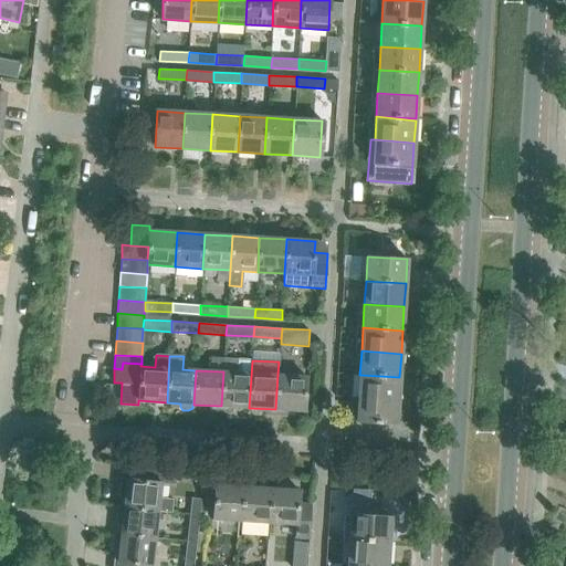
[(221,406),(249,408),(251,374),(223,371),(221,406)]
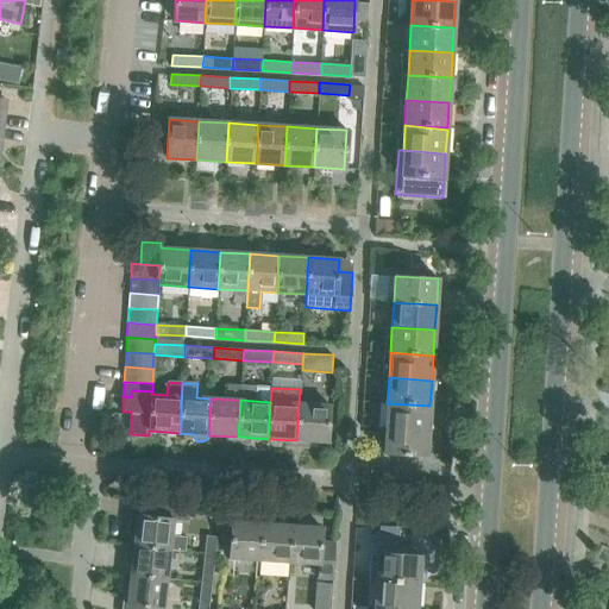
[(299,403),(296,440),(327,443),(330,406),(299,403)]
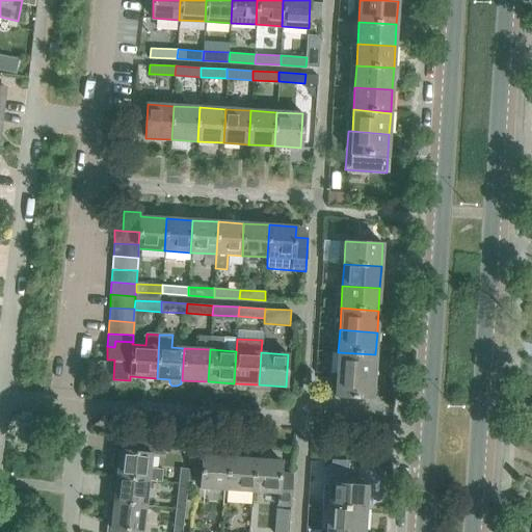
[(374,376),(375,354),(338,352),(337,374),(374,376)]
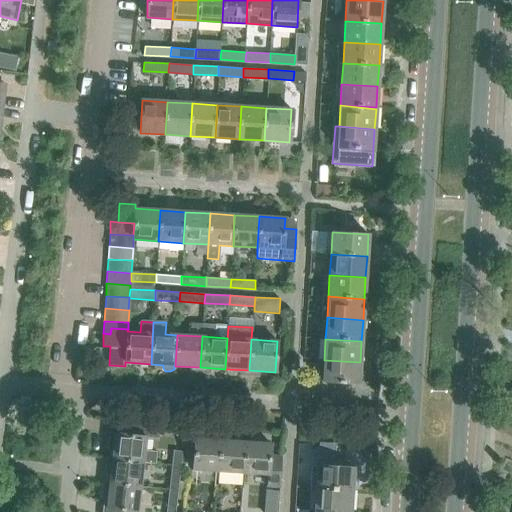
[(323,381),(358,384),(360,362),(324,360),(323,381)]
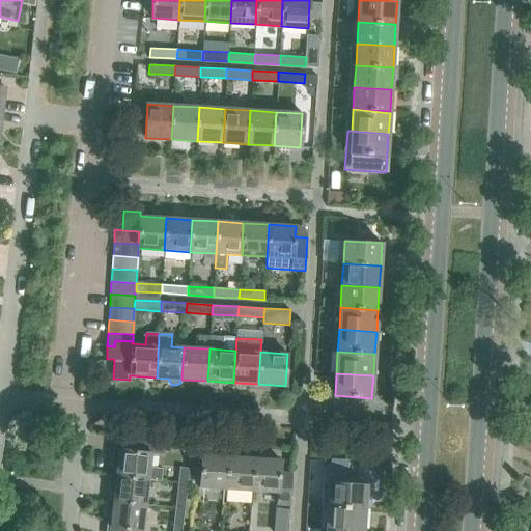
[(151,453),(151,456),(164,457),(166,441),(134,438),(132,451),(151,453)]
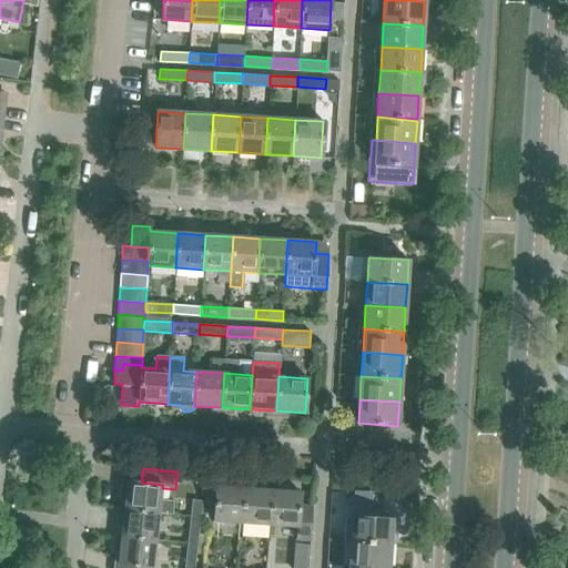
[(159,513),(162,488),(162,485),(141,483),(121,480),(119,499),(125,499),(124,509),(159,513)]
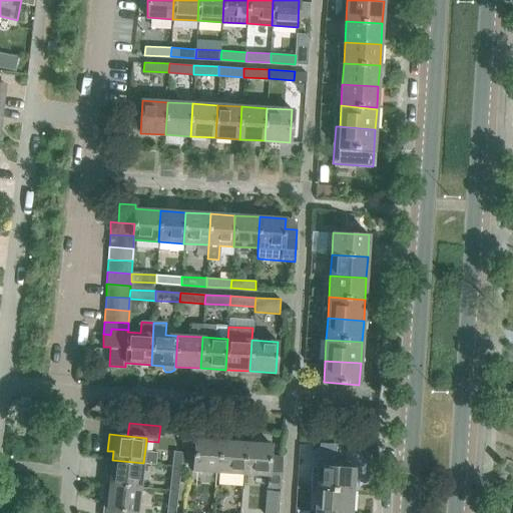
[(193,470),(218,472),(220,441),(195,440),(193,470)]
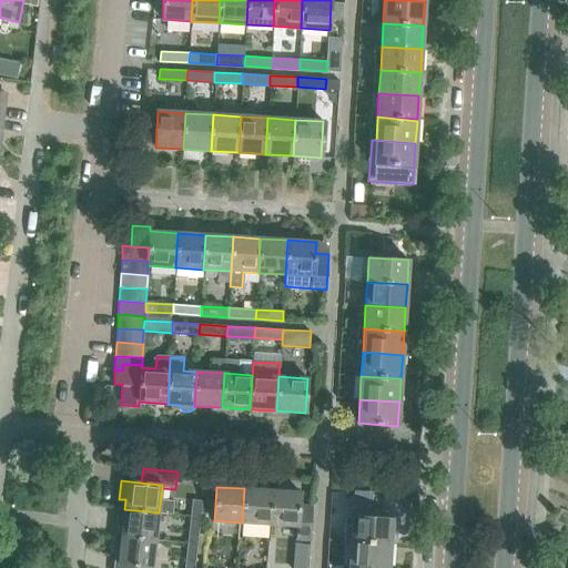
[(190,517),(200,518),(203,489),(193,488),(190,517)]
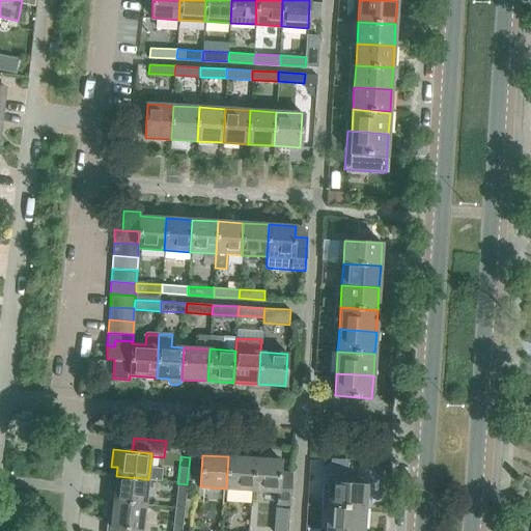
[(226,488),(252,491),(254,458),(228,456),(226,488)]
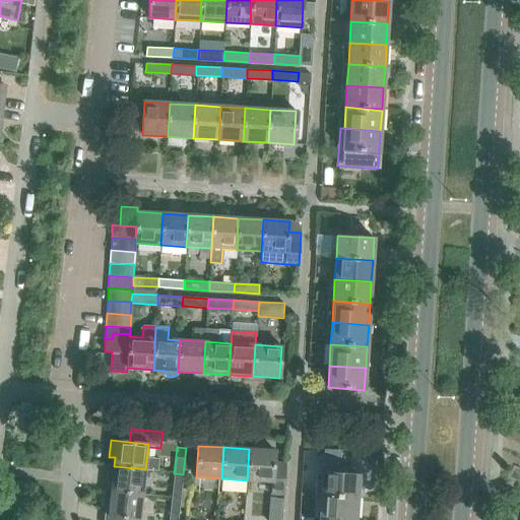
[(275,451),(249,449),(247,480),(272,482),(272,495),(283,495),(285,464),(274,463),(275,451)]
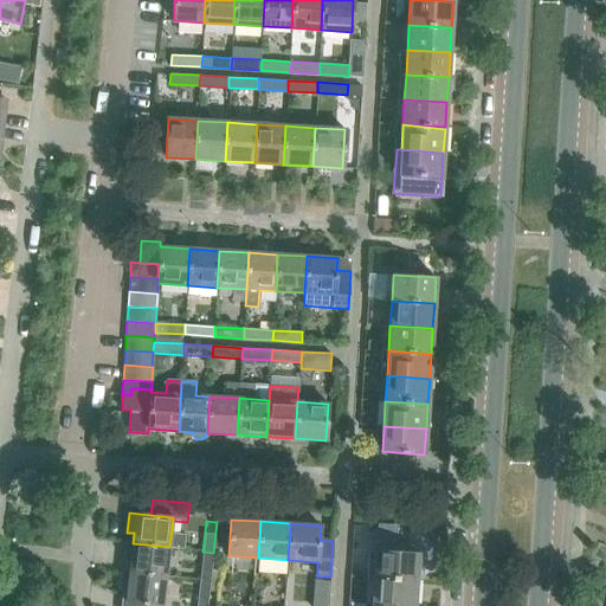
[(169,547),(133,543),(126,542),(123,561),(130,561),(129,573),(166,577),(169,547)]
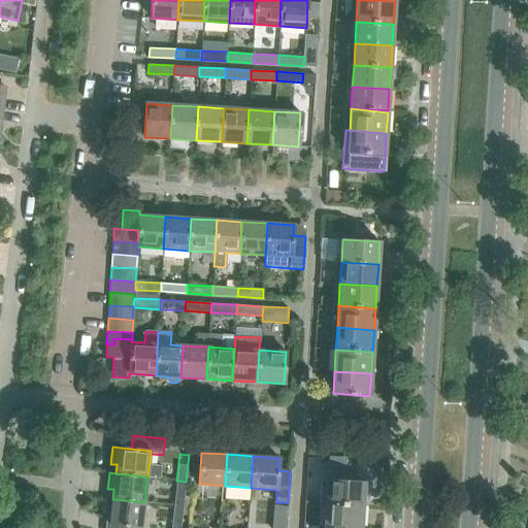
[(327,480),(326,502),(363,504),(364,483),(327,480)]
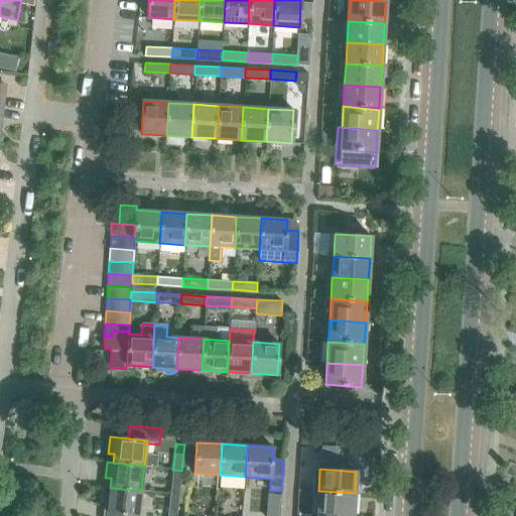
[(172,470),(170,494),(179,495),(181,471),(172,470)]
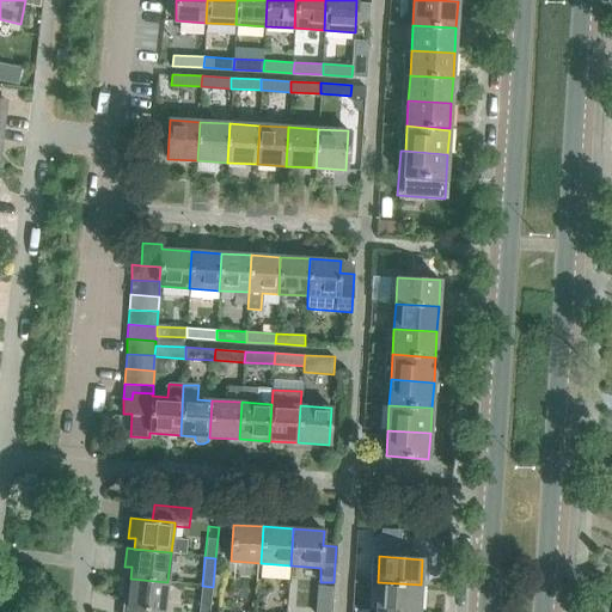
[(164,611),(167,582),(130,579),(123,577),(121,597),(128,597),(127,609),(160,611),(164,611)]
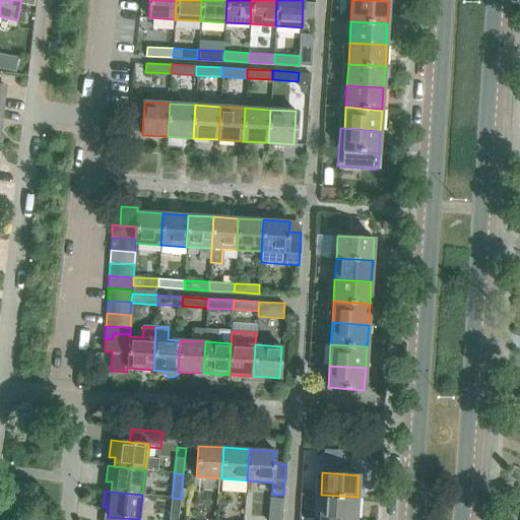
[(355,519),(358,497),(321,495),(319,516),(355,519)]
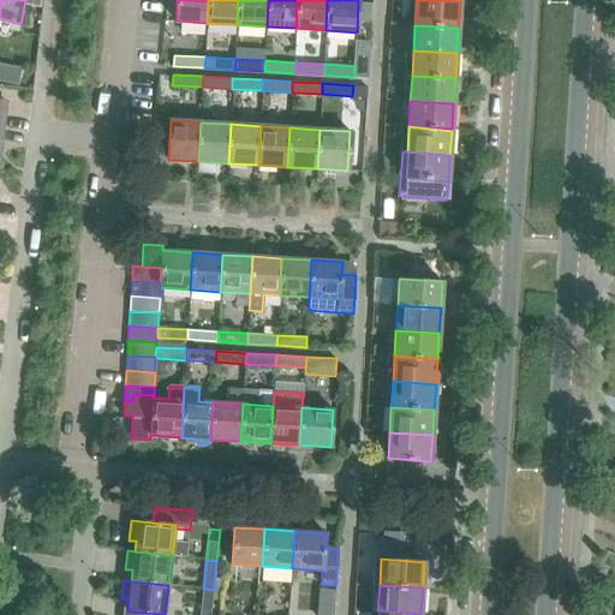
[(203,589),(199,614),(210,614),(214,590),(203,589)]
